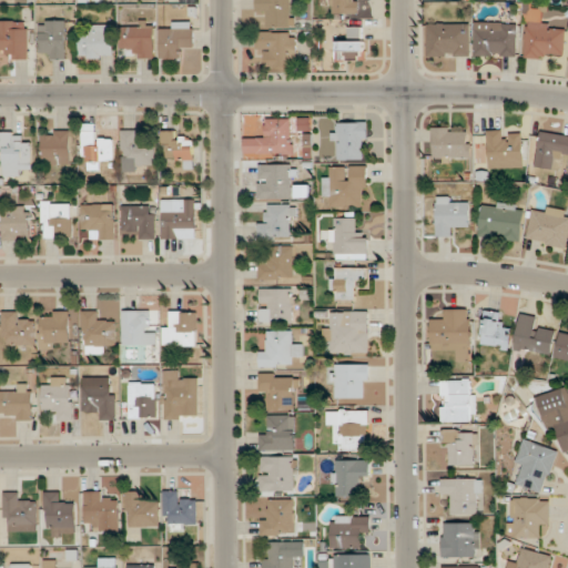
[(293,0),(255,0),(256,16),(267,16),(267,28),(294,28),(293,0)]
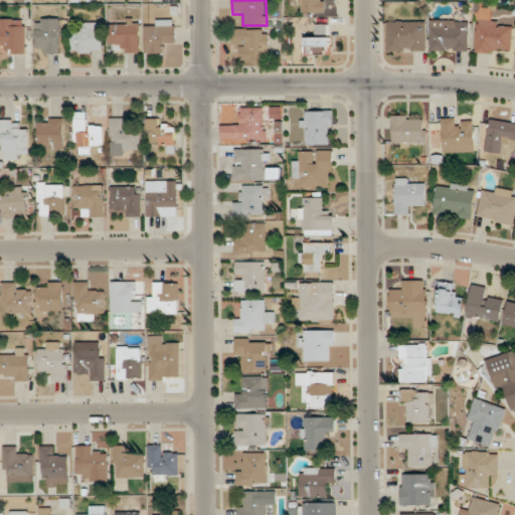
[(324,12),(323,0),(297,0),(298,12),(324,12)]
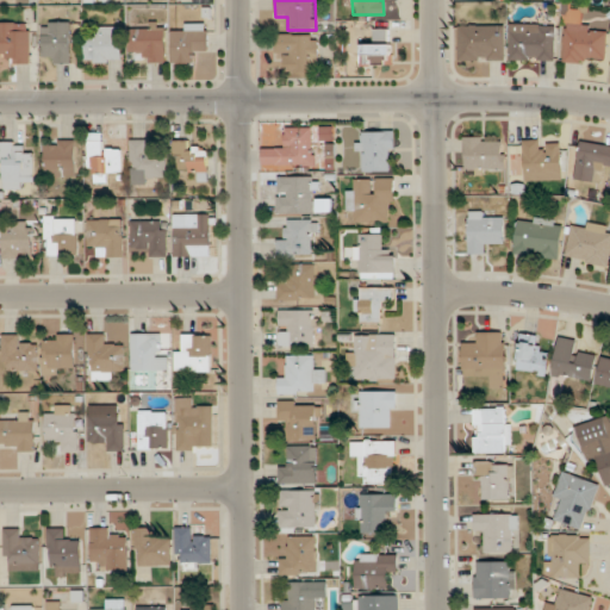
[(608,26),(582,25),(583,10),(566,10),(564,62),(607,63),(608,26)]
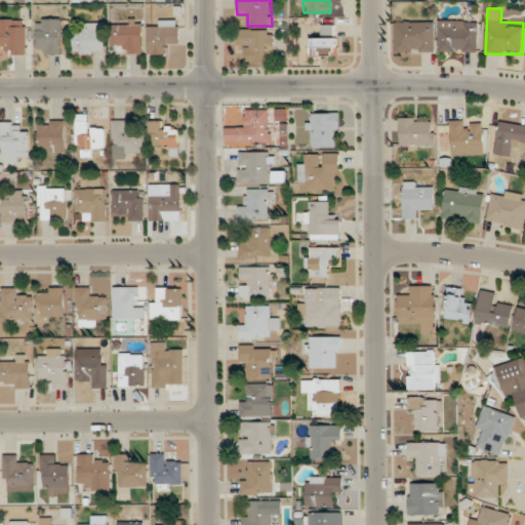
[(0,44),(7,45),(7,54),(27,54),(27,18),(0,18),(0,44)]
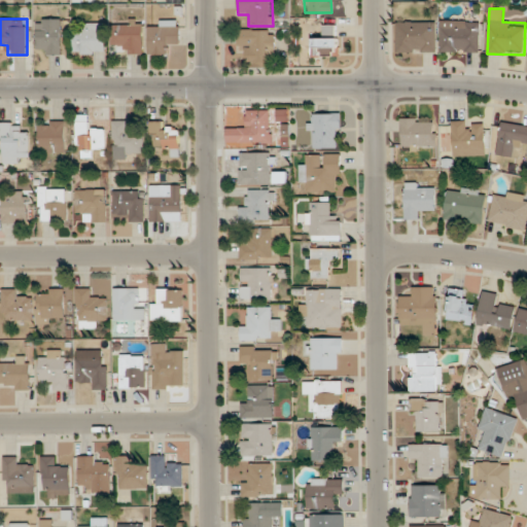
[(62,55),(62,19),(37,19),(37,55),(62,55)]
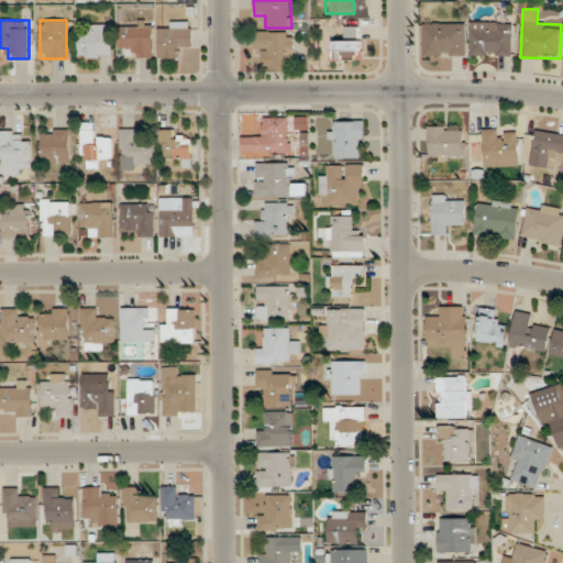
[(120,22),(120,46),(132,46),(132,57),(153,57),(153,22),(120,22)]
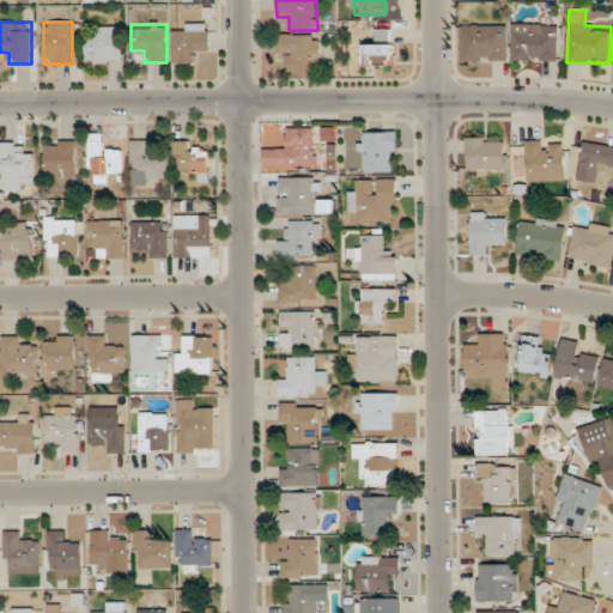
[(183,31),(174,31),(174,64),(198,64),(198,52),(210,52),(210,24),(183,24),(183,31)]
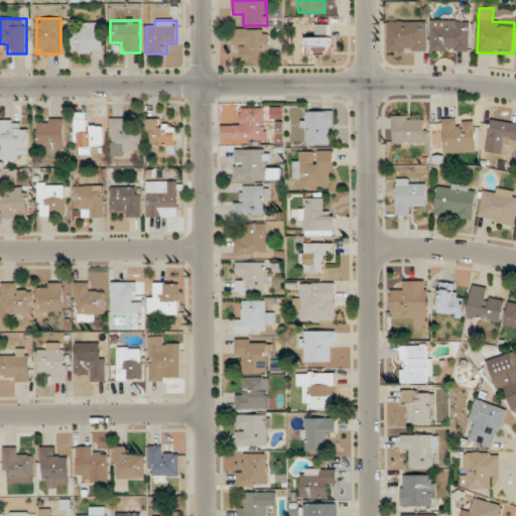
[(431,51),(470,51),(470,20),(431,20),(431,51)]
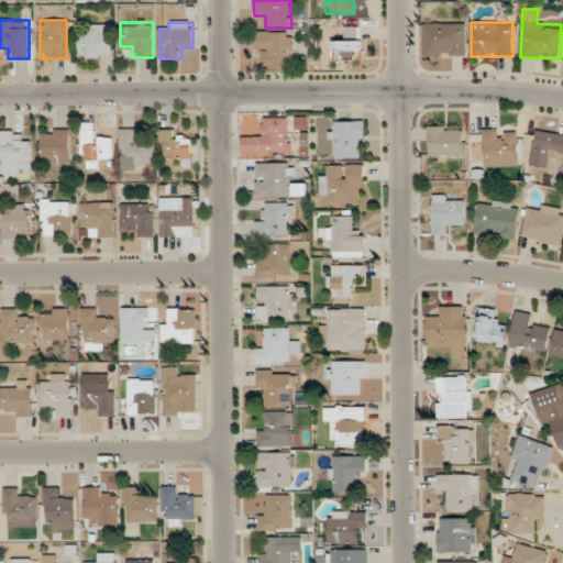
[(466,56),(466,23),(424,23),(424,56),(466,56)]
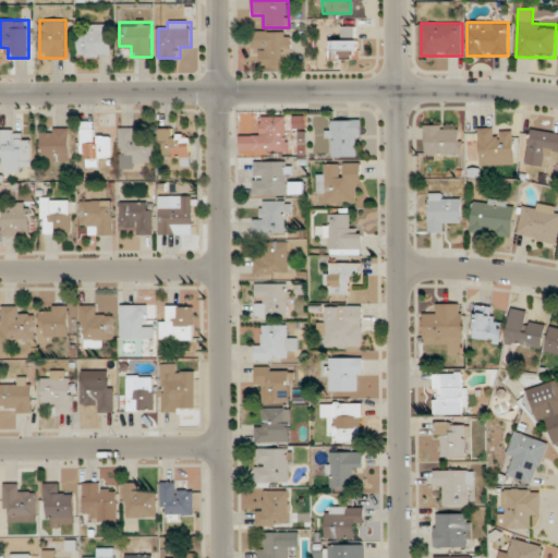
[(112,57),(111,24),(89,24),(89,35),(79,35),(79,57),(112,57)]
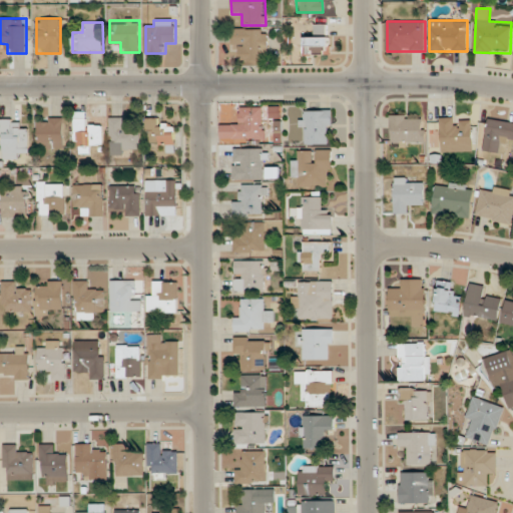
[(232,28),(232,48),(241,48),(241,64),(269,64),(269,28),(232,28)]
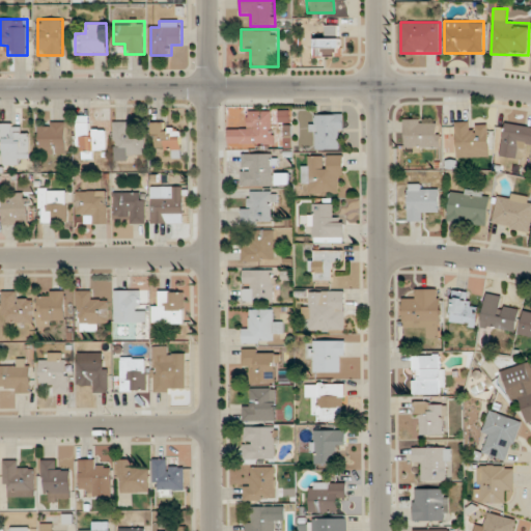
[(342,56),(342,37),(315,37),(315,50),(323,50),(323,56),(342,56)]
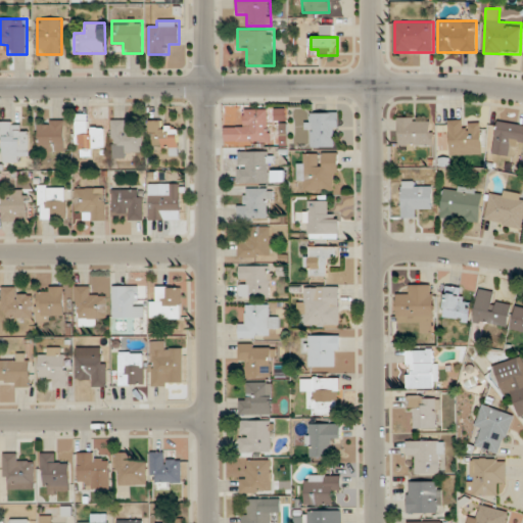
[(225,127),(225,143),(269,143),(269,108),(245,109),(245,127),(225,127)]
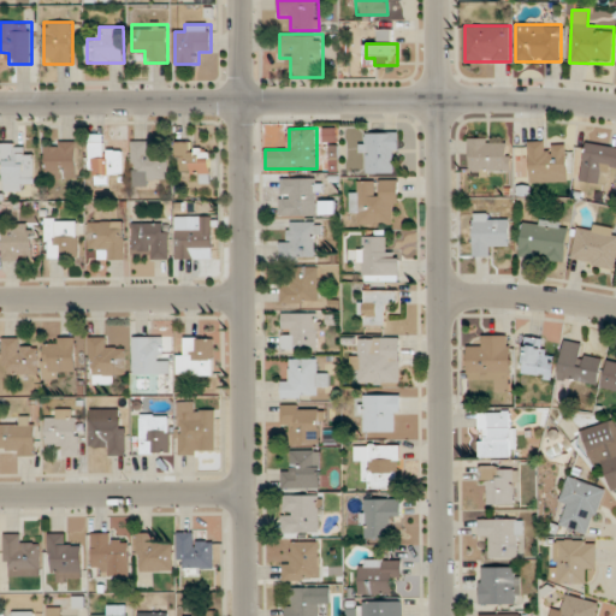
[(401,132),(362,132),(362,172),(401,172),(401,132)]
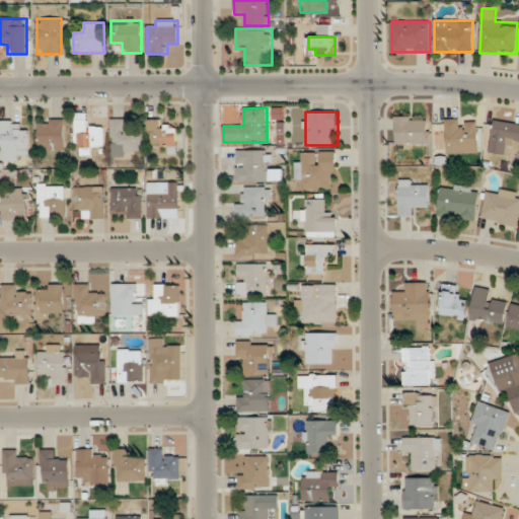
[(75,114),(75,153),(93,153),(93,146),(104,146),(104,125),(85,125),(85,114),(75,114)]
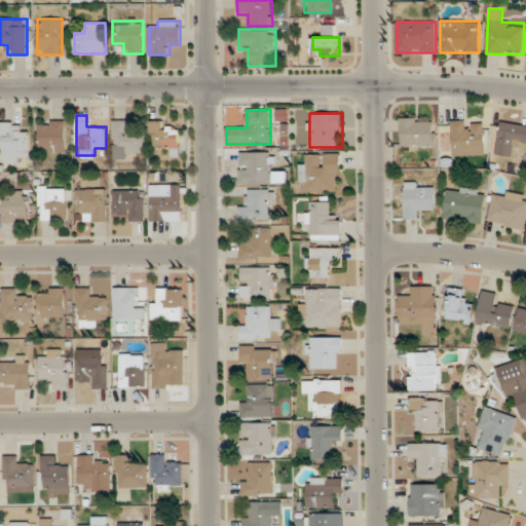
[(402,148),(434,148),(434,117),(402,117),(402,148)]
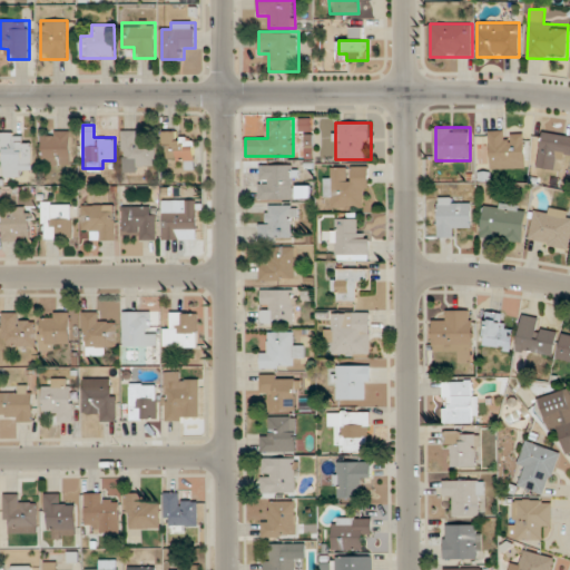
[(71,130),(42,130),(42,165),(71,165),(71,130)]
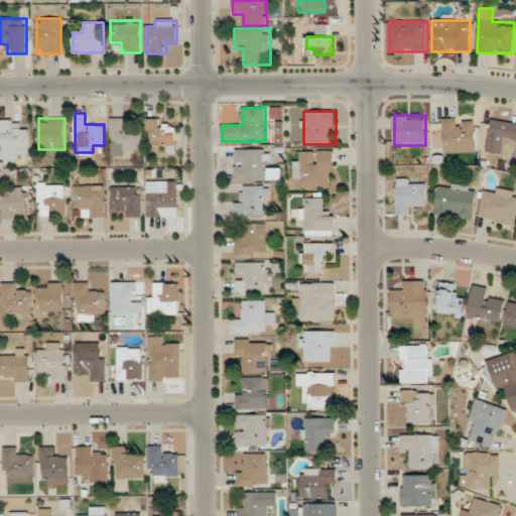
[(112,154),(141,154),(141,128),(123,128),(123,118),(112,118),(112,154)]
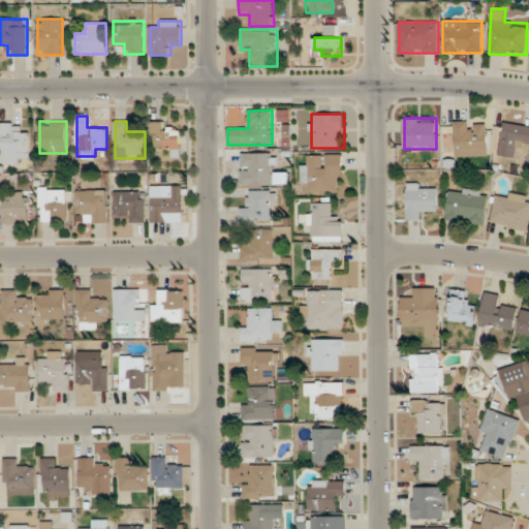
[(487,156),(487,122),(455,122),(455,156),(487,156)]
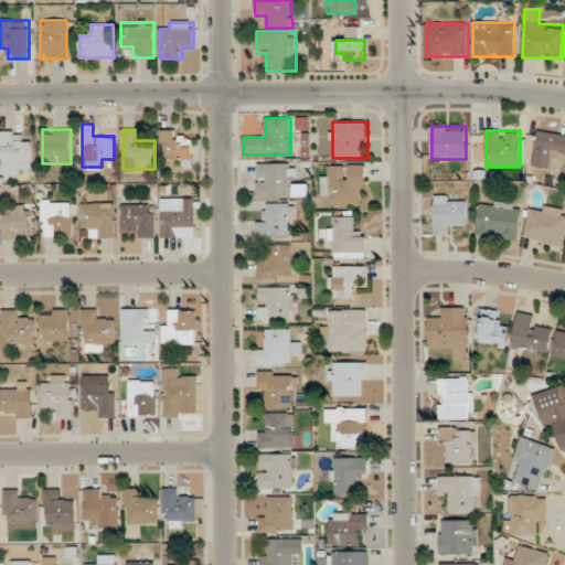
[(564,135),(539,130),(532,166),(555,169),(557,157),(564,158),(564,135)]
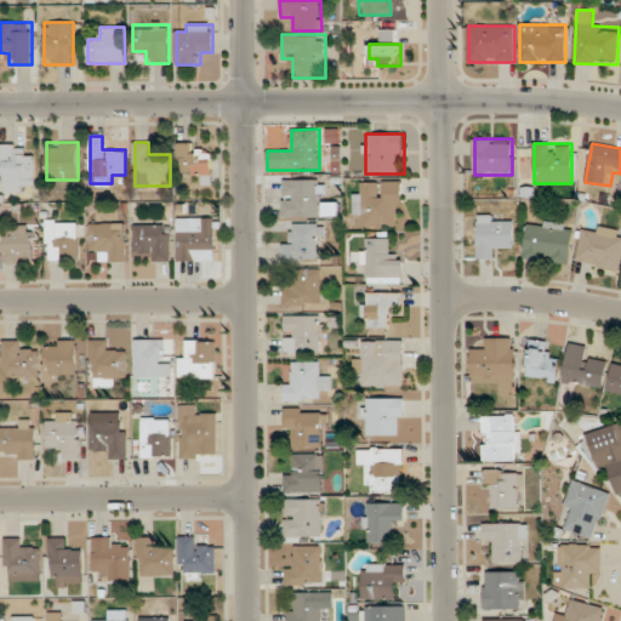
[(24,192),(24,182),(35,182),(36,157),(24,157),(24,144),(1,144),(0,192),(24,192)]
